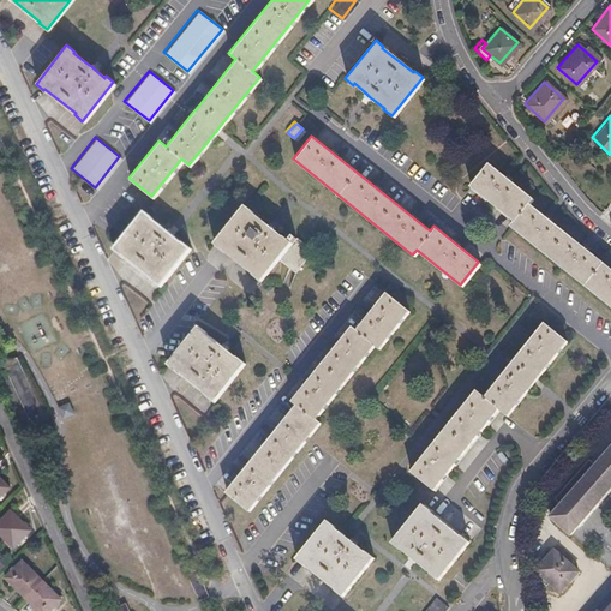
[(531,197),(486,161),(467,184),(508,216),(511,219),(508,225),(610,305),(610,268),(528,202),(531,197)]
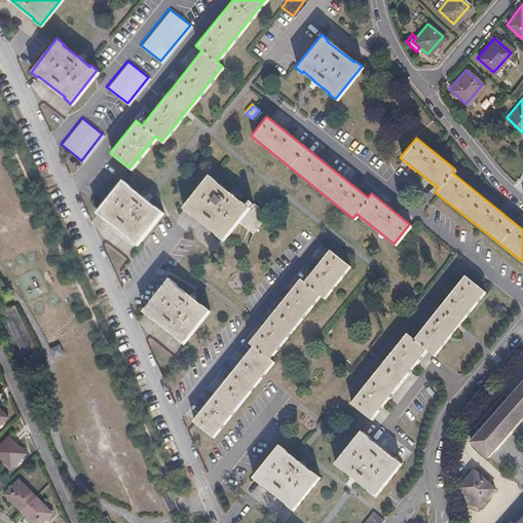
[(181,207),(188,213),(189,212),(215,232),(214,234),(221,239),(237,220),(252,231),(266,212),(252,201),(252,202),(249,199),(246,203),(240,199),(240,201),(231,194),(228,192),(226,190),(214,181),(215,180),(208,174),(181,207)]
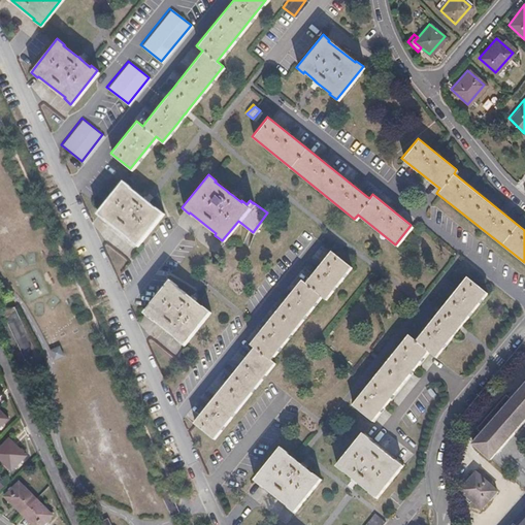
[(102,219),(103,217),(130,238),(129,239),(135,244),(162,211),(156,205),(155,207),(146,201),(144,200),(140,196),(129,187),(129,185),(122,179),(95,212),(102,219)]
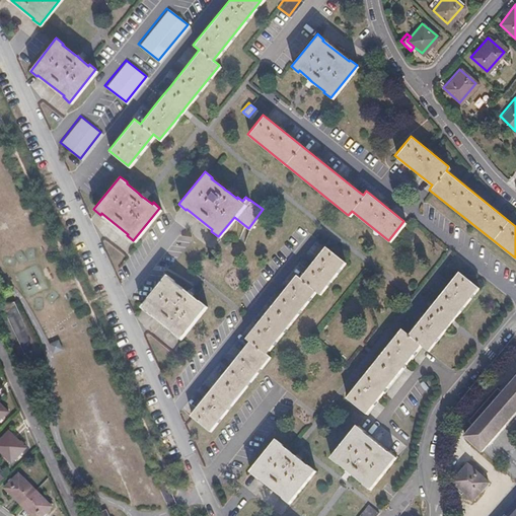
[(248,340),(268,355),(269,354),(266,352),(314,290),(318,293),(344,261),(324,244),(299,276),(295,274),(244,337),(248,340)]
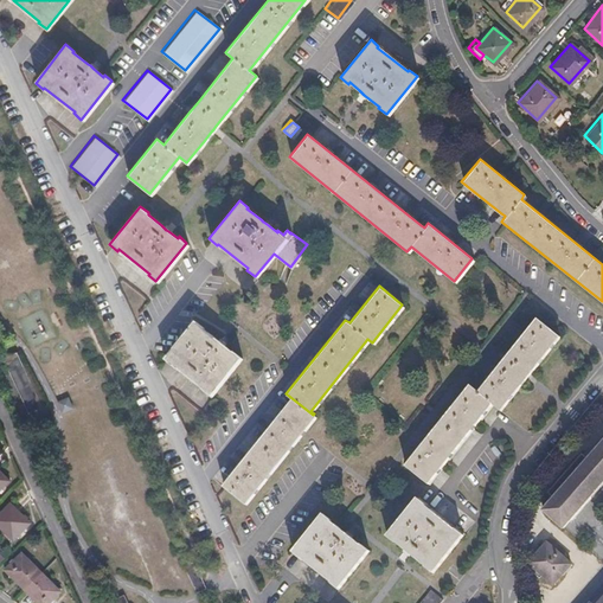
[(403,462),(425,481),(491,402),(498,408),(515,386),(523,377),(526,373),(527,371),(557,334),(536,316),(505,353),(493,367),(475,389),(467,383),(403,462)]
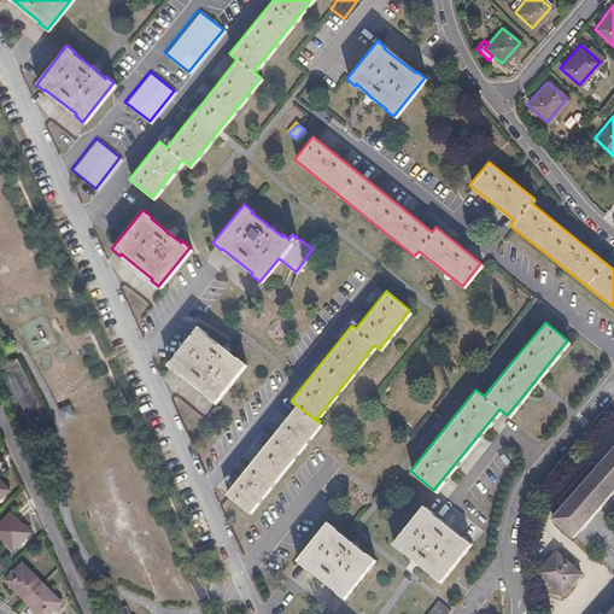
[(212,402),(244,362),(235,356),(234,357),(205,333),(206,332),(197,325),(167,363),(175,370),(176,369),(205,393),(204,395),(212,402)]
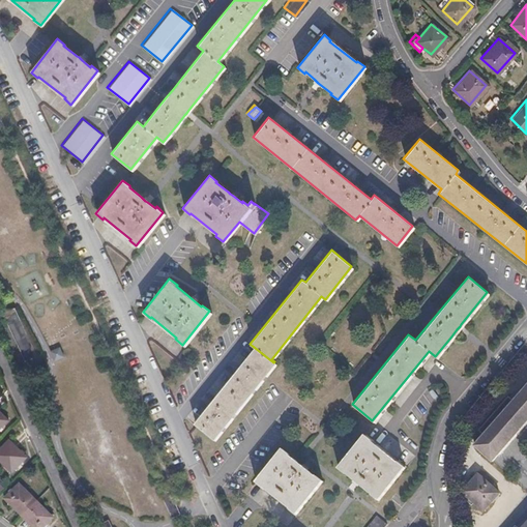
[(194,422),(213,438),(273,362),(254,347),(194,422)]
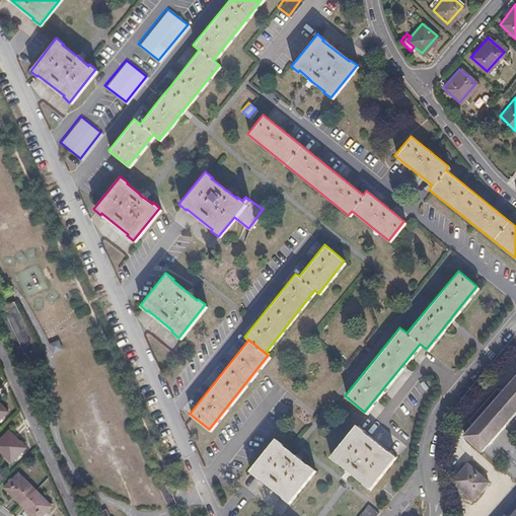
[(515,407),(515,373),(501,390),(496,385),(466,419),(472,424),(463,434),(480,449),(515,407)]
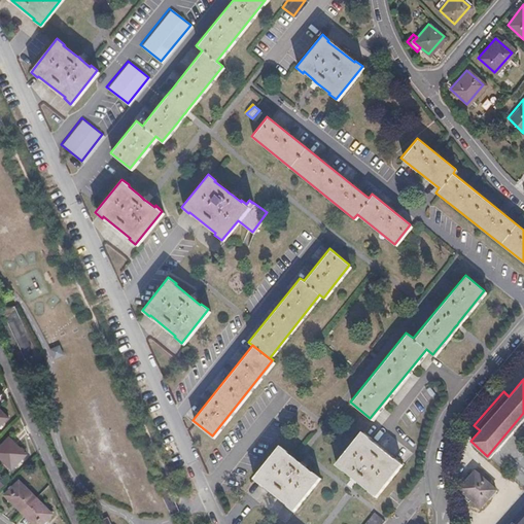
[(393,456),(392,458),(367,438),(368,435),(360,429),(334,463),(341,469),(342,468),(368,489),(367,490),(374,495),(400,462),(393,456)]
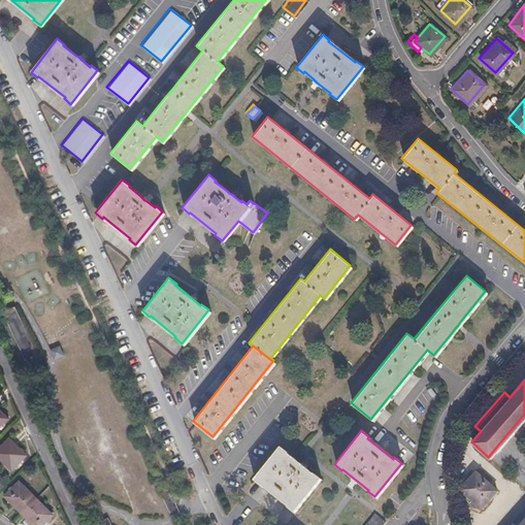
[(0,457),(9,467),(24,453),(7,435),(0,443),(0,457)]
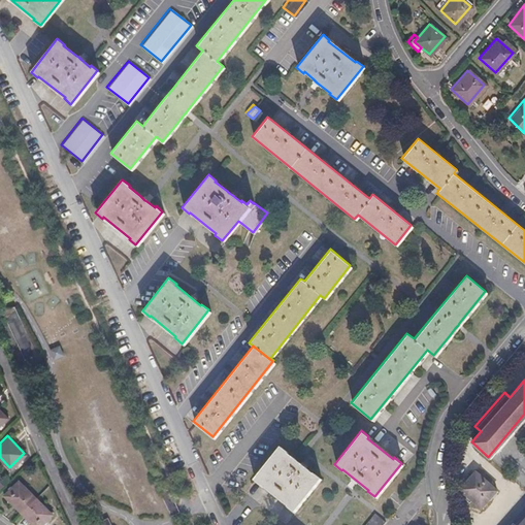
[(260,484),(260,483),(287,504),(286,504),(293,510),(319,477),(312,471),(312,472),(296,460),(292,456),(286,452),(287,451),(279,445),(253,478),(260,484)]
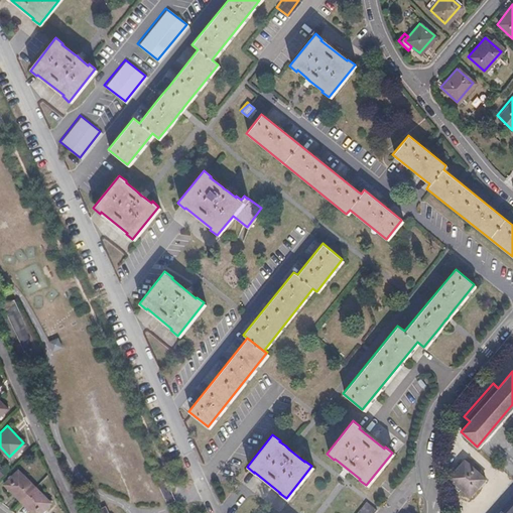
[(463,459),(446,477),(469,495),(484,477),(463,459)]
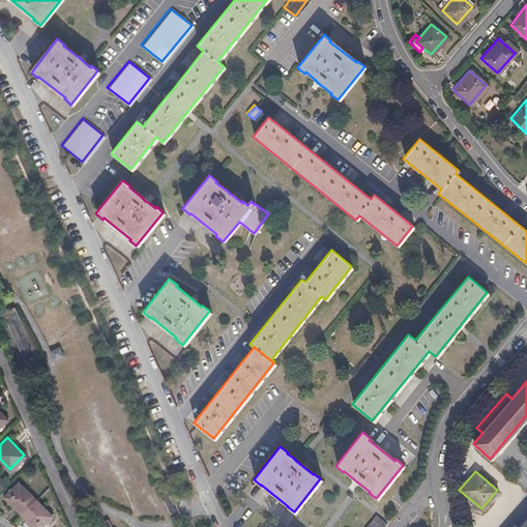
[(20,513),(34,498),(18,480),(2,495),(20,513)]
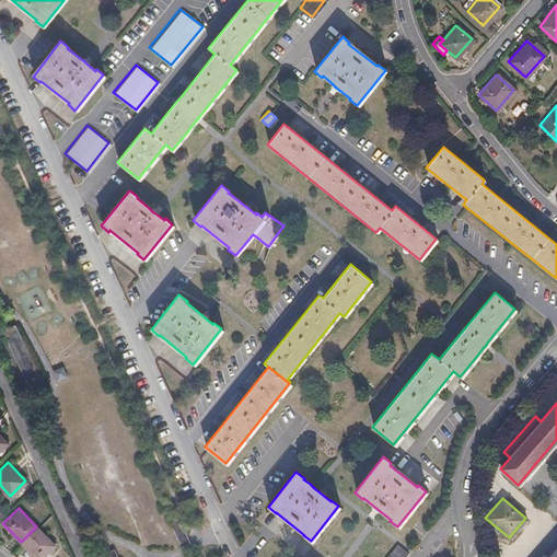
[(41,556),(54,544),(36,526),(21,542),(35,556),(41,556)]
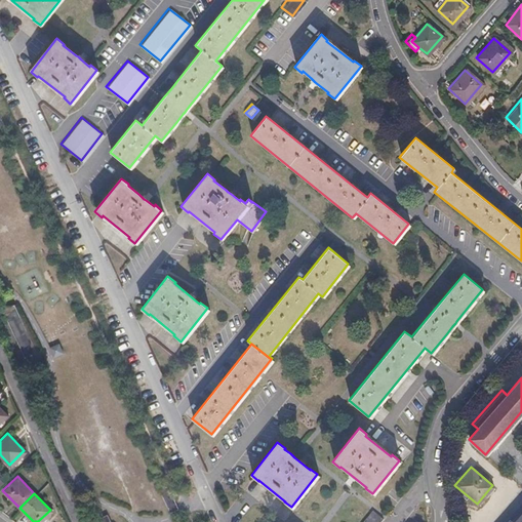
[(358,521),(374,521),(379,516),(370,508),(358,521)]
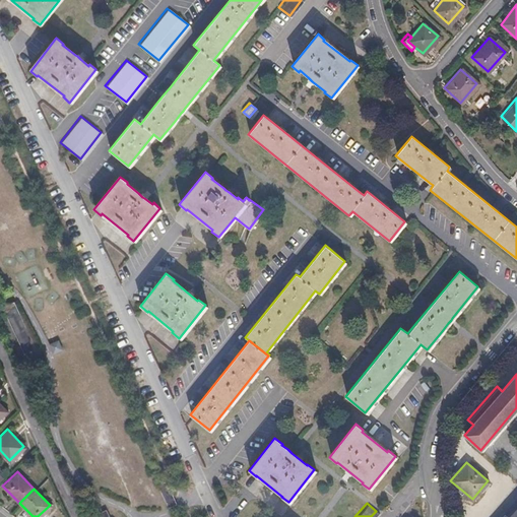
[(108,516),(105,508),(97,511),(99,516),(108,516)]
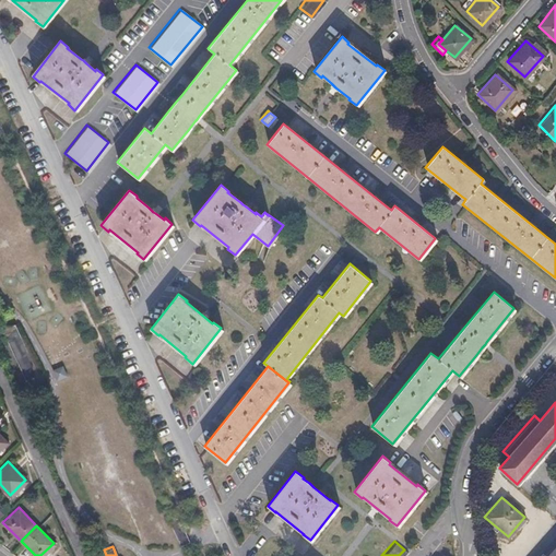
[(555,555),(555,546),(547,555),(542,551),(536,555),(555,555)]
